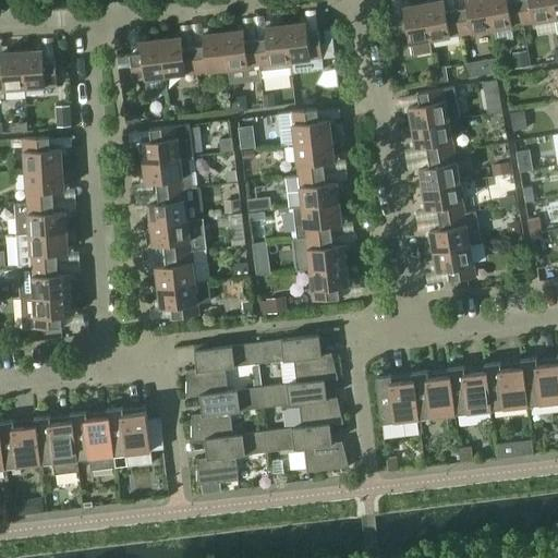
[(461,34),(457,8),(446,10),(444,0),(438,0),(423,2),(429,39),(461,34)]
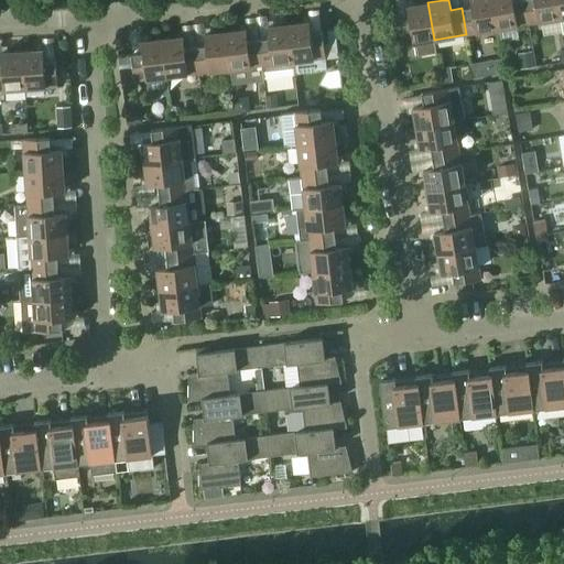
[(497,30),(491,0),(470,0),(472,7),(462,8),(466,34),(497,30)]
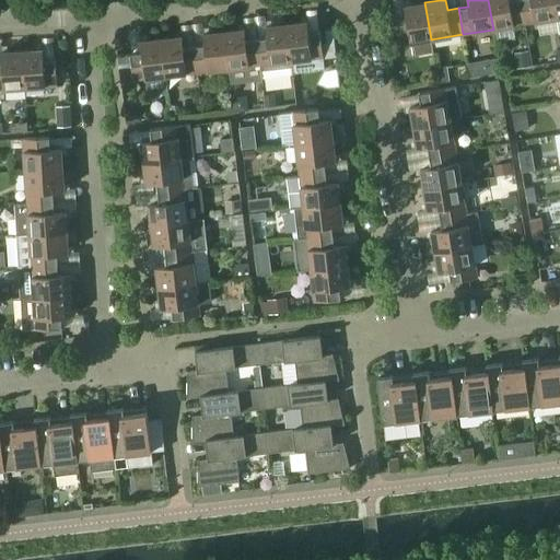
[(525,24),(520,0),(488,0),(493,30),(525,24)]
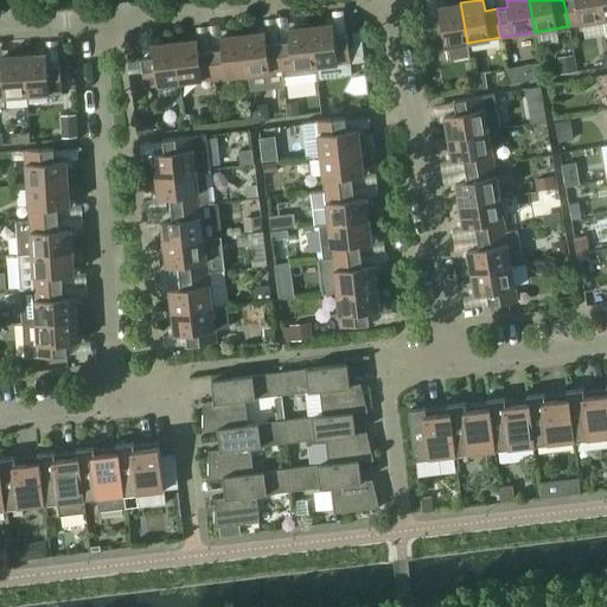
[(602,20),(599,0),(563,0),(569,26),(602,20)]
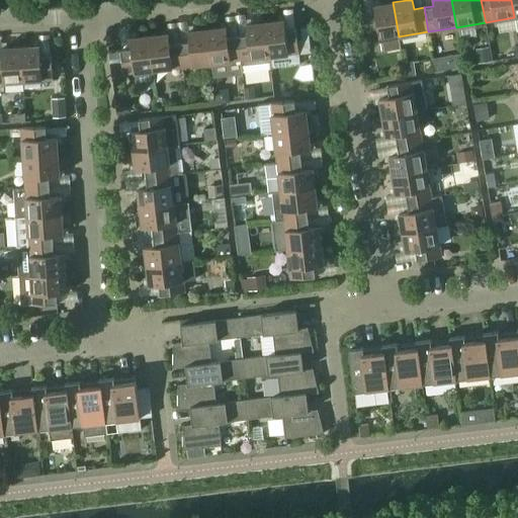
[(399,36),(393,2),(374,6),(376,15),(365,17),(369,41),(379,40),(381,52),(401,49),(399,36)]
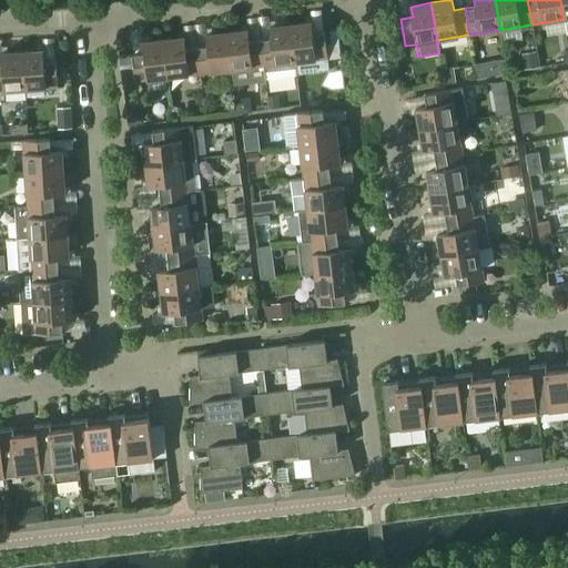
[(325,31),(313,33),(312,22),(291,24),(296,75),(330,71),(328,61),(328,59),(326,46),(325,31)]
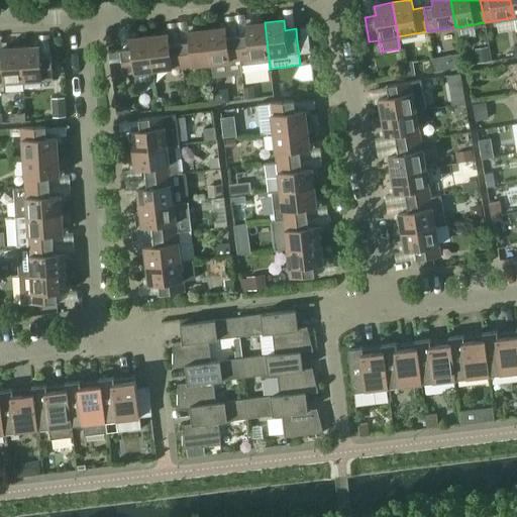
[(270,69),(265,22),(246,24),(247,34),(237,35),(239,60),(241,72),(270,69)]
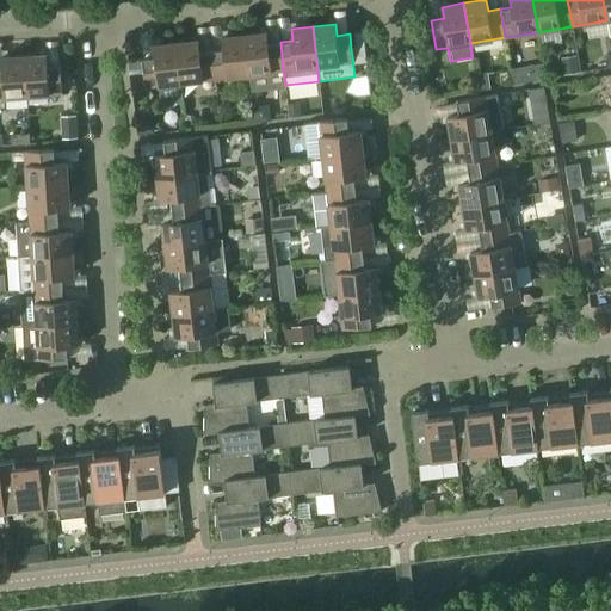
[(283,71),(281,42),(269,43),(267,31),(245,35),(250,75),(283,71)]
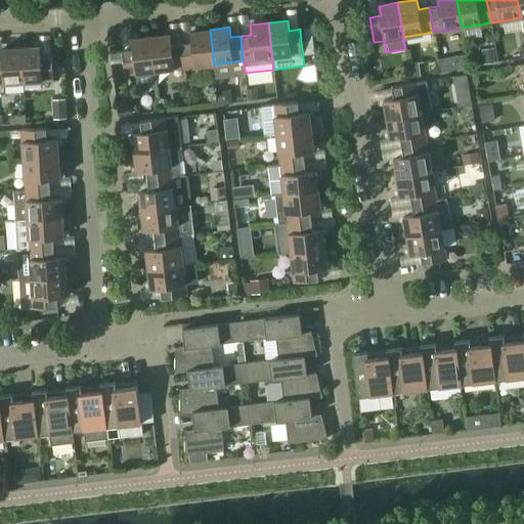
[(306,41),(301,42),(303,54),(303,56),(315,55),(313,40),(312,28),(305,29),(306,41)]
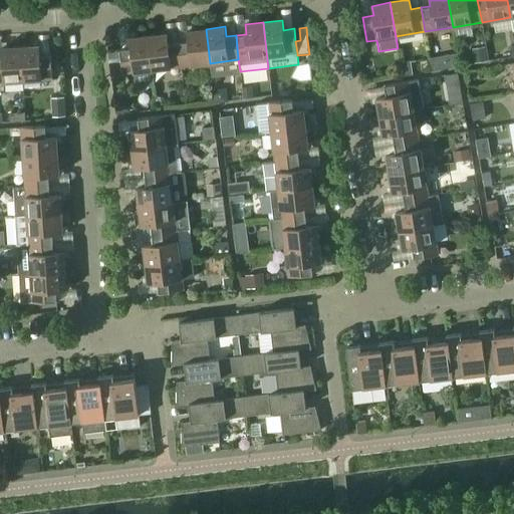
[(210,63),(206,29),(187,31),(188,41),(178,42),(181,66),(210,63)]
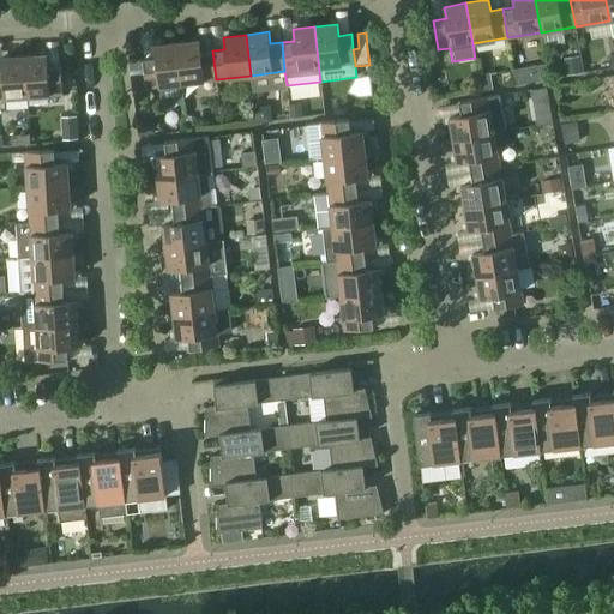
[(216,79),(212,50),(202,52),(200,40),(178,42),(182,84),(216,79)]
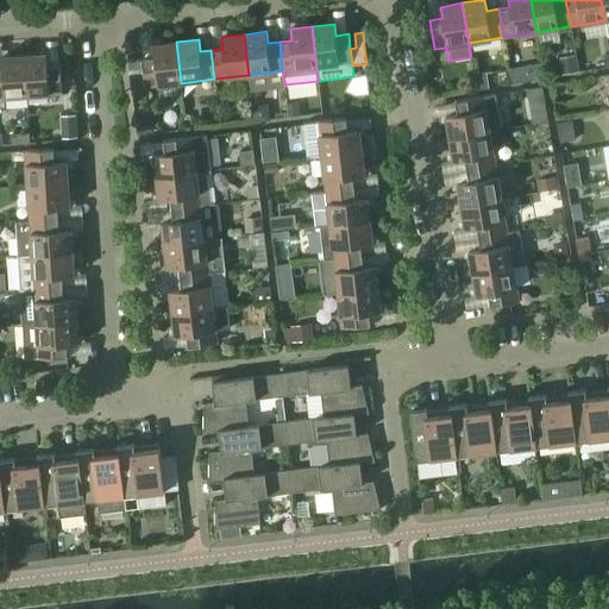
[(181,83),(176,42),(154,44),(155,56),(143,58),(145,87),(181,83)]
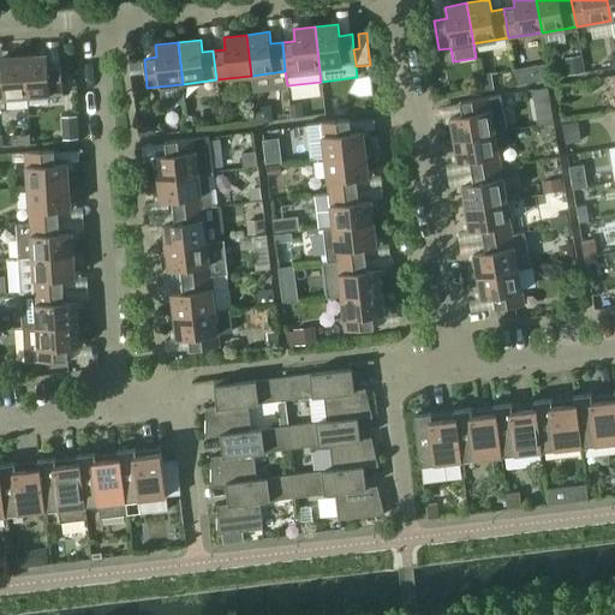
[(47,54),(24,55),(27,97),(63,95),(61,65),(48,66),(47,54)]
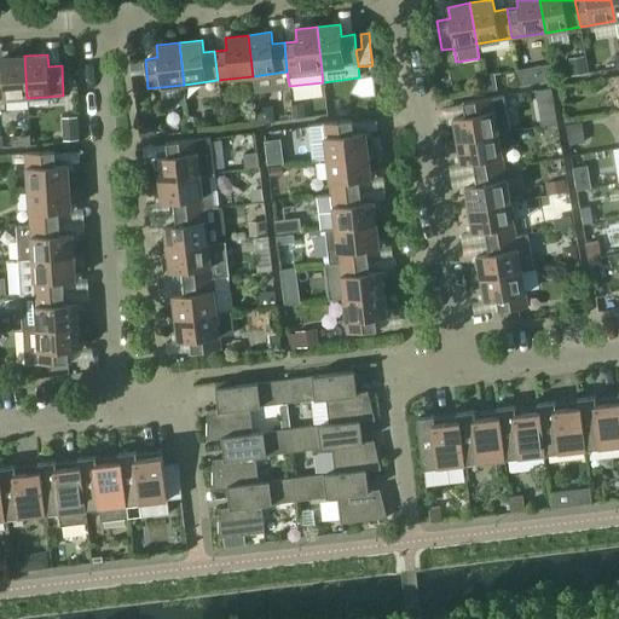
[(0,99),(27,98),(24,56),(3,57),(3,69),(0,69),(0,99)]
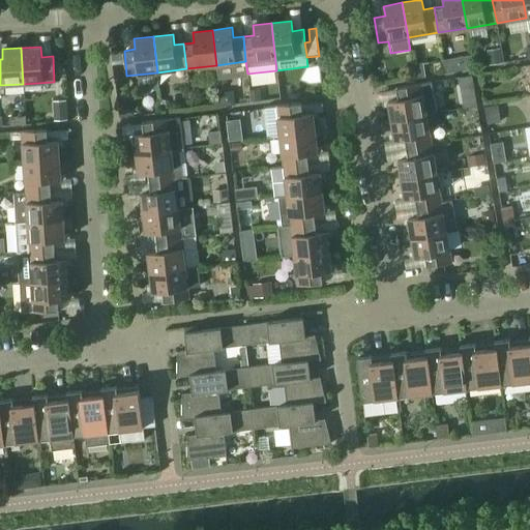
[(427,114),(421,84),(396,88),(399,98),(388,100),(391,120),(427,114)]
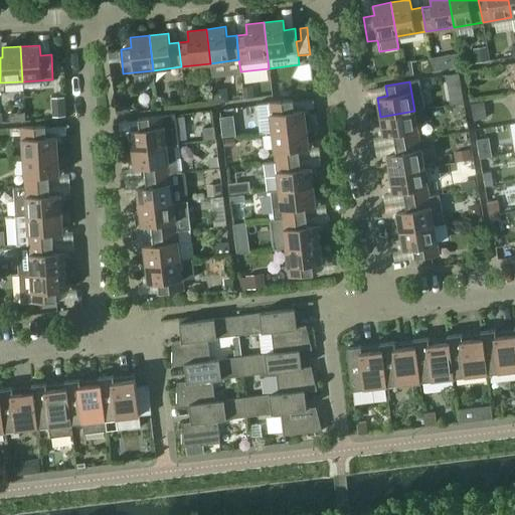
[(307,129),(304,110),(294,111),(293,101),(256,105),(260,135),(273,133),(307,129)]
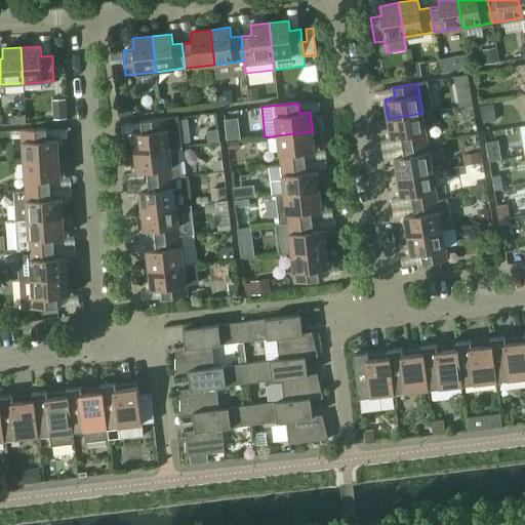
[(428,142),(422,113),(388,119),(391,138),(401,136),(403,147),(428,142)]
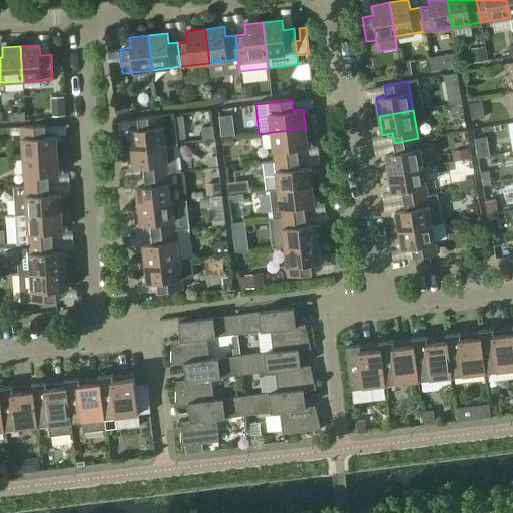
[(178,143),(174,113),(138,118),(139,129),(129,130),(132,149),(166,144),(178,143)]
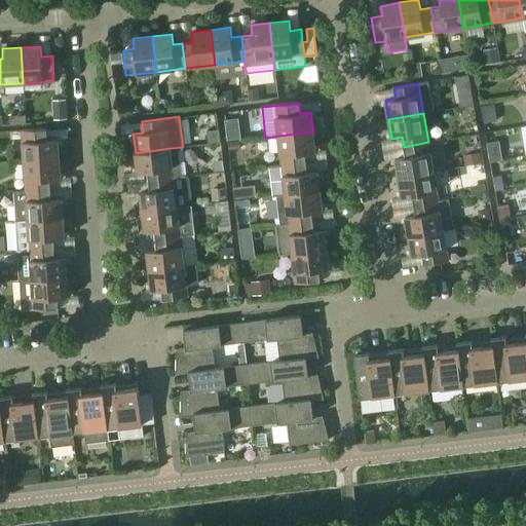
[(47,140),(47,128),(22,130),(24,161),(60,158),(58,139),(47,140)]
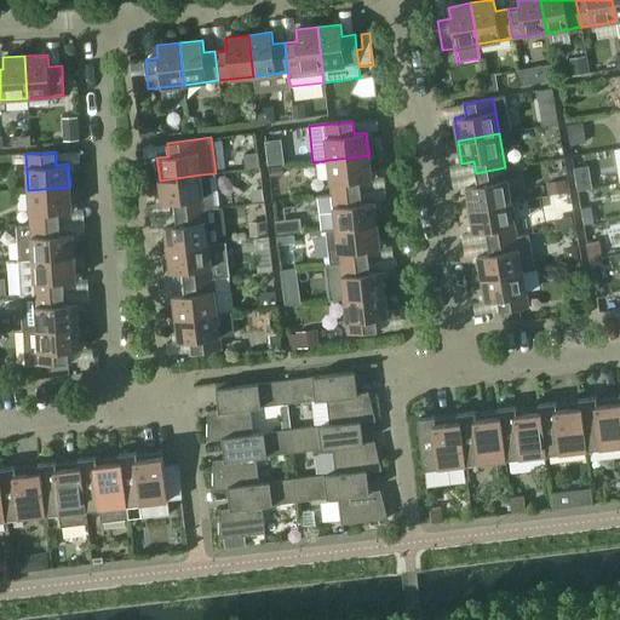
[(372,178),(369,155),(328,160),(332,194),(361,191),(360,179),(372,178)]
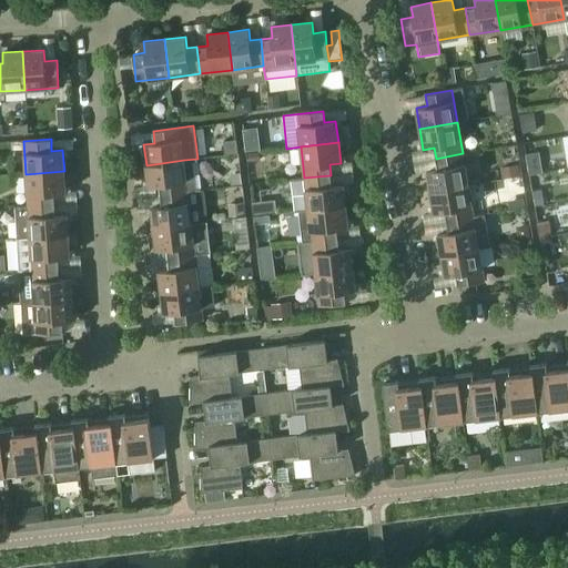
[(468,185),(463,153),(436,159),(437,169),(427,171),(430,192),(468,185)]
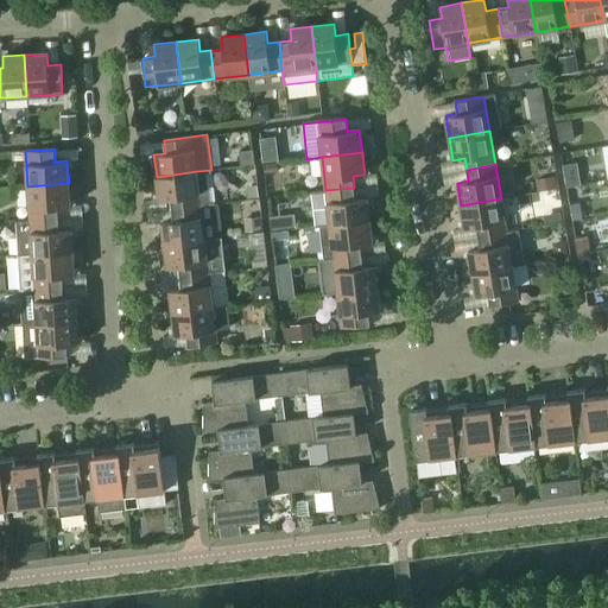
[(211,170),(197,171),(157,177),(159,198),(171,197),(172,209),(201,206),(215,204),(211,170)]
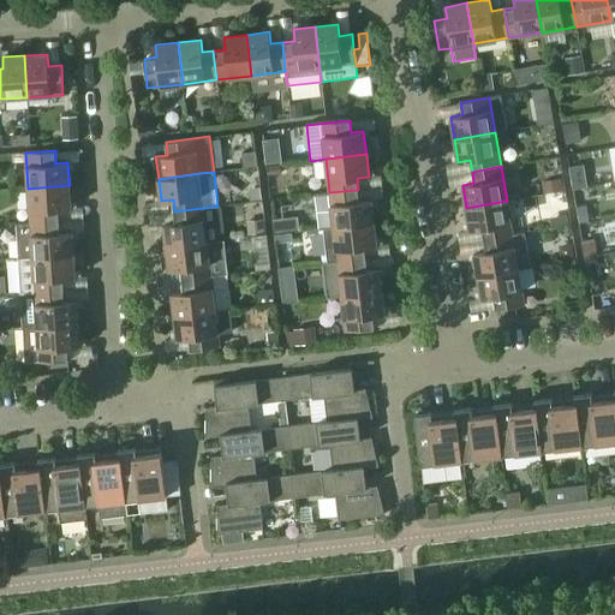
[(71,208),(70,185),(28,189),(30,222),(59,221),(59,209),(71,208)]
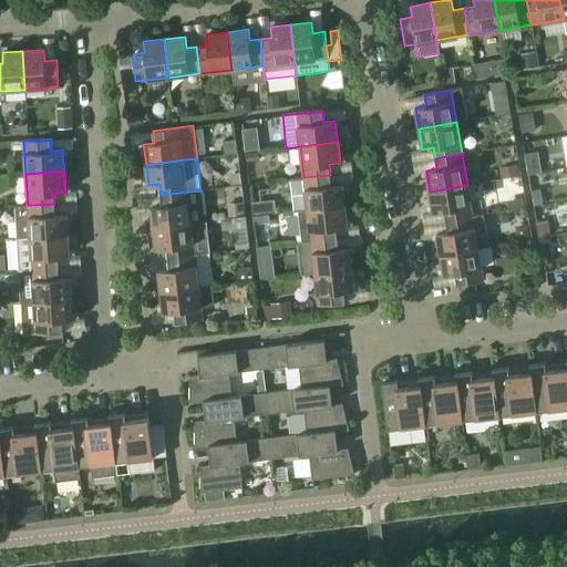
[(344,205),(342,184),(331,185),(330,175),(303,177),(289,179),(294,212),(344,205)]
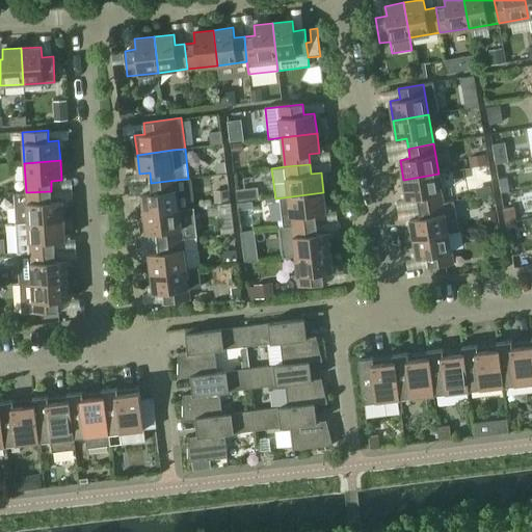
[(444,203),(439,174),(403,180),(406,198),(417,197),(419,207),(444,203)]
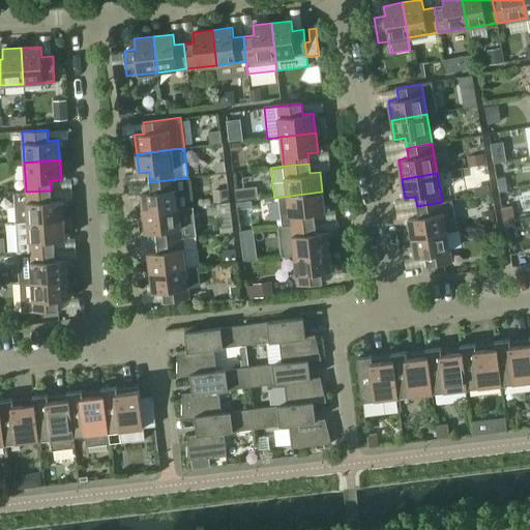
[(178,209),(175,179),(150,182),(151,193),(141,194),(143,213),(178,209)]
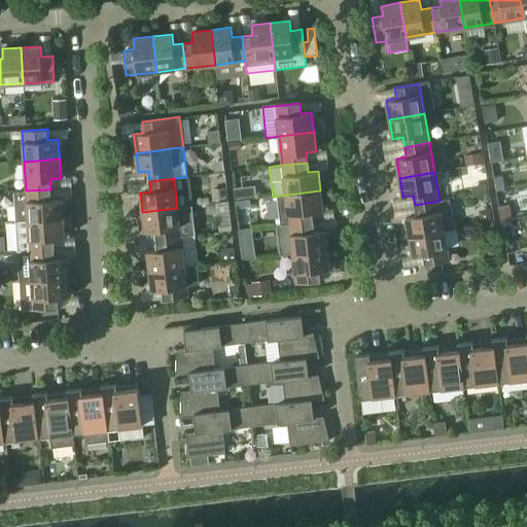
[(51,199),(50,189),(26,190),(12,191),(14,221),(28,220),(63,218),(62,199),(51,199)]
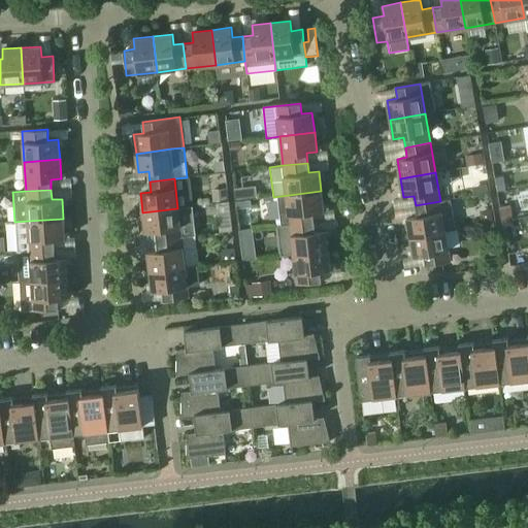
[(324,210),(321,191),(273,197),(276,226),(277,226),(315,222),(314,211),(324,210)]
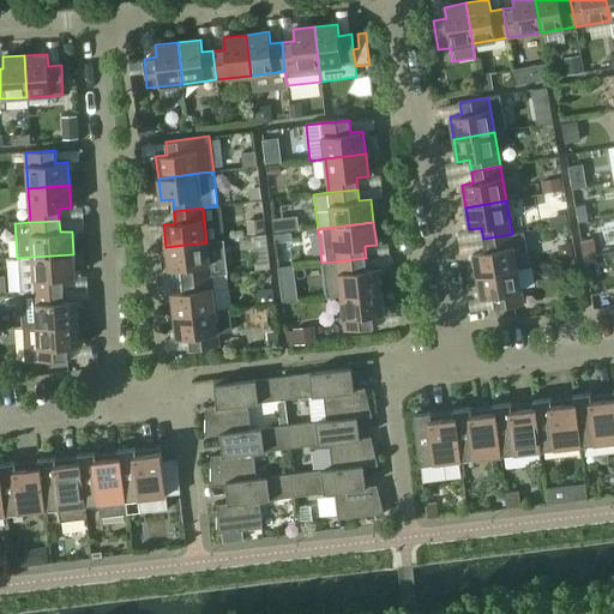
[(522,233),(512,234),(483,239),(485,251),(473,253),(477,275),(518,269),(528,266),(522,233)]
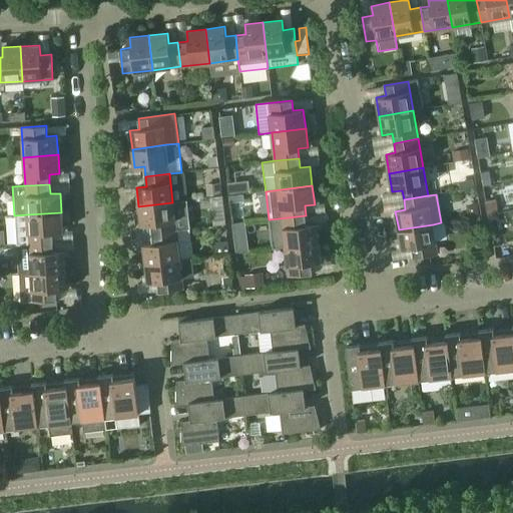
[(186,200),(172,202),(138,206),(141,224),(151,223),(152,233),(176,230),(189,229),(186,200)]
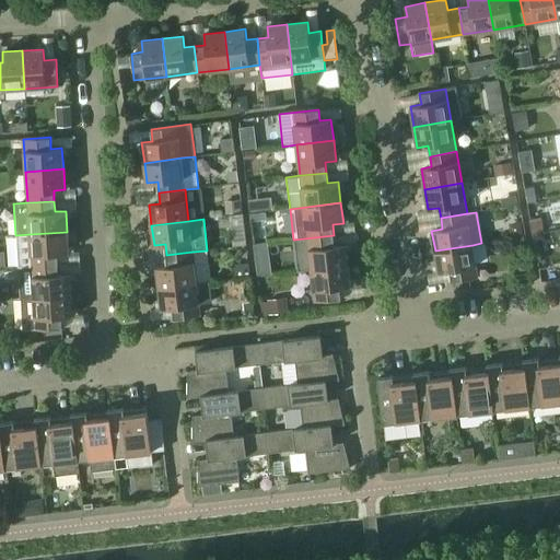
[(69,253),(67,232),(30,234),(15,235),(18,267),(19,267),(32,266),(58,264),(58,253),(69,253)]
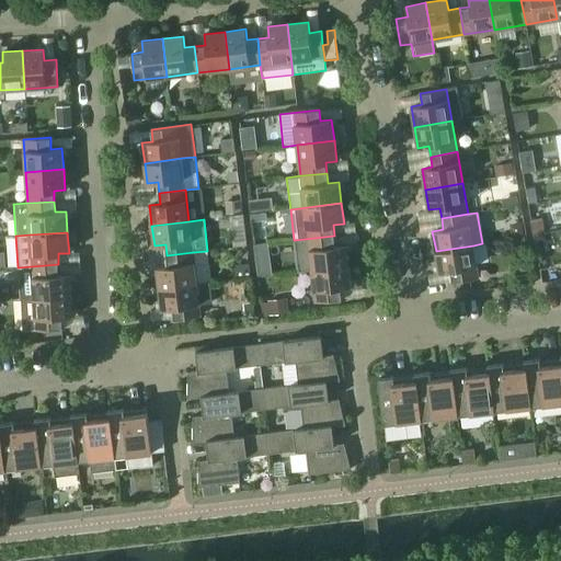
[(348,265),(346,244),(335,247),(334,236),(295,240),(298,272),(311,270),(348,265)]
